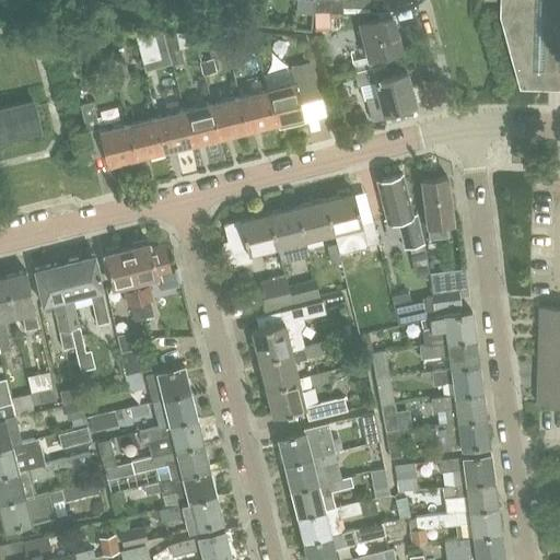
[(296,0),(295,11),(311,12),(312,0),(296,0)]
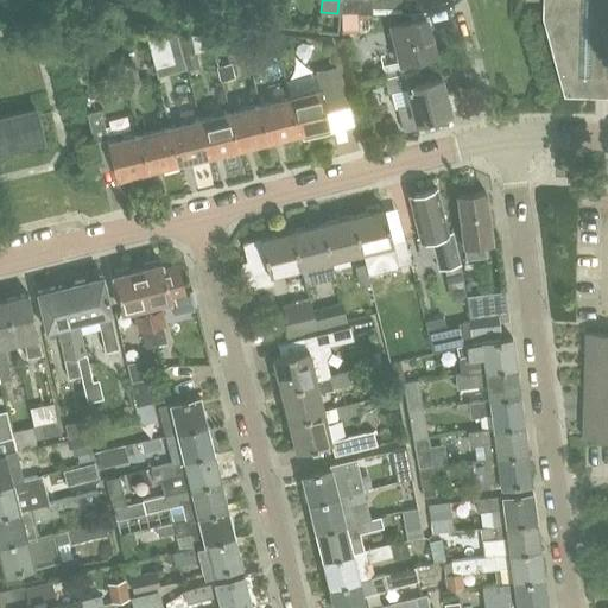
[(401,8),(400,0),(339,0),(337,13),(387,12),(399,63),(380,67),(384,80),(418,70),(416,59),(435,55),(425,16),(411,18),(409,8),(401,8)]
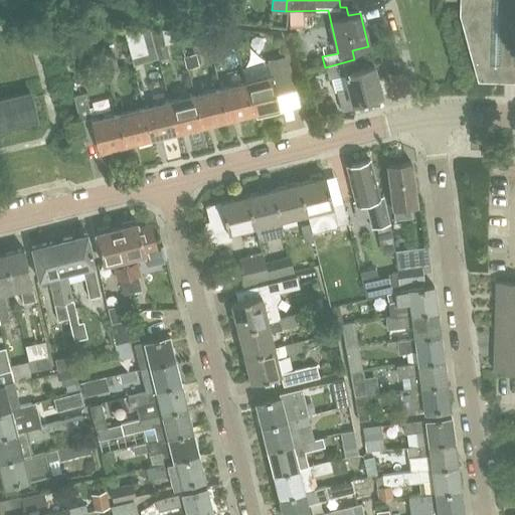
[(514,0),(460,0),(460,14),(478,79),(514,80),(514,0)]
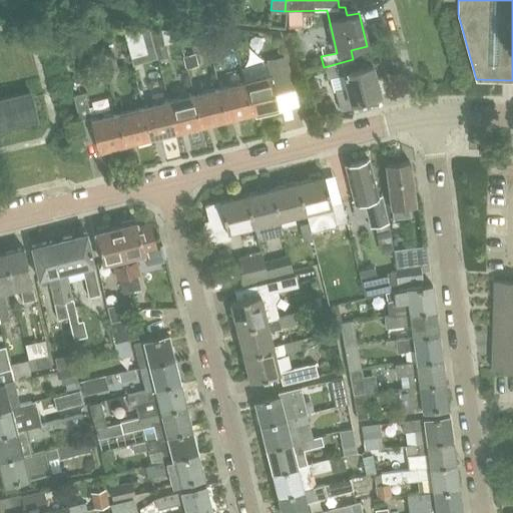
[(96,28),(82,31),(84,37),(91,42),(99,41),(96,28)]
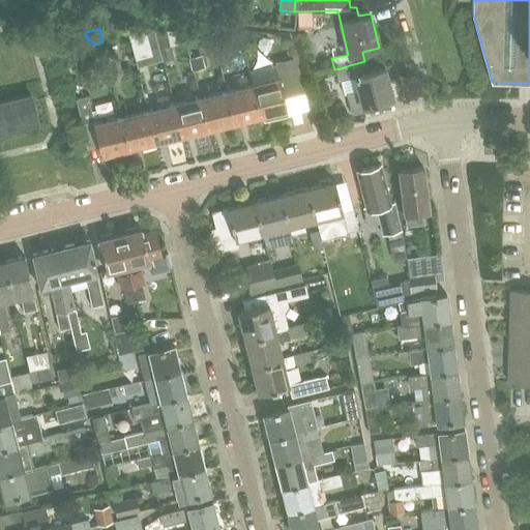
[(129,35),(136,59),(152,54),(146,30),(129,35)]
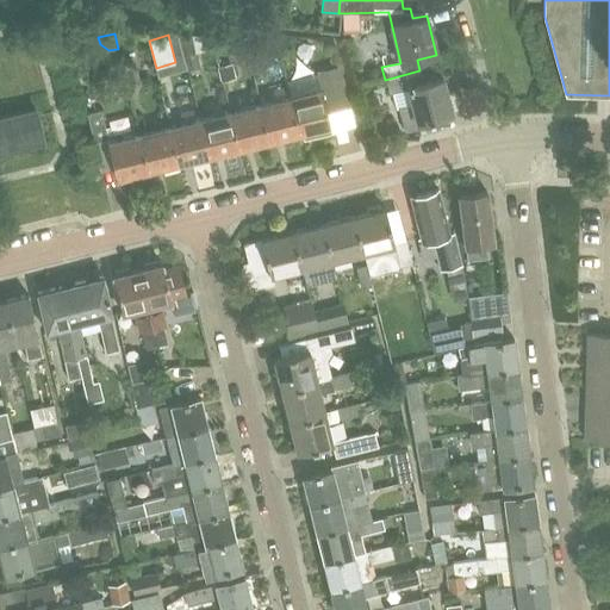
[(193,39),(180,43),(188,74),(201,70),(193,39)]
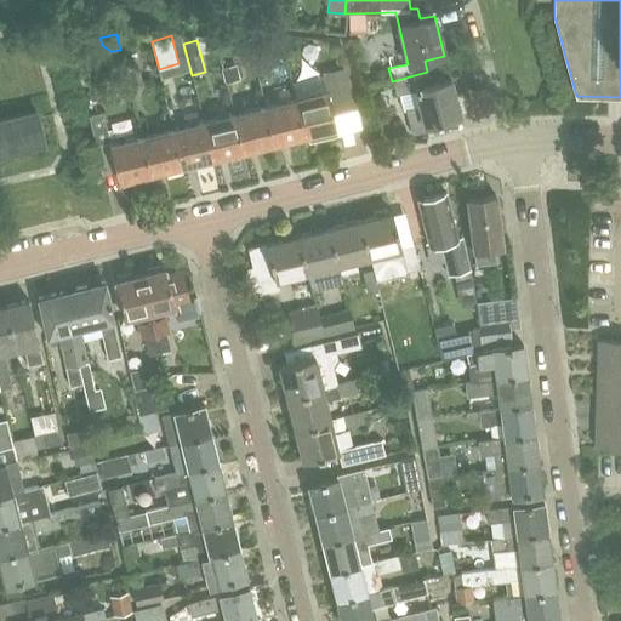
[(267,56),(251,60),(255,75),(271,72),(267,56)]
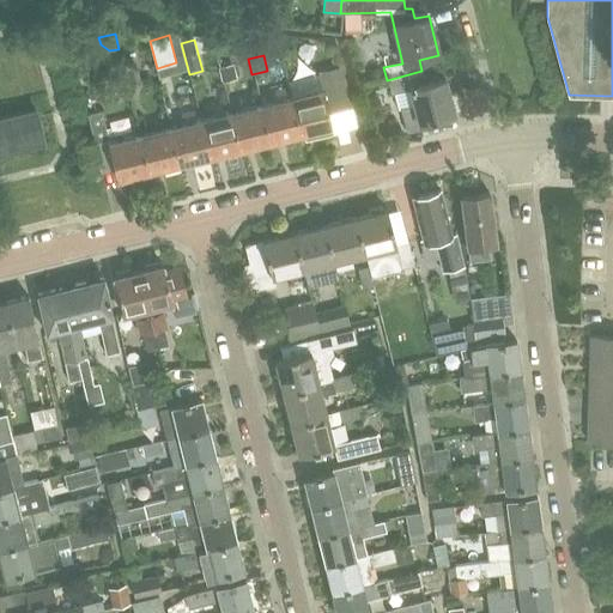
[(135,59),(122,62),(128,85),(141,83),(135,59)]
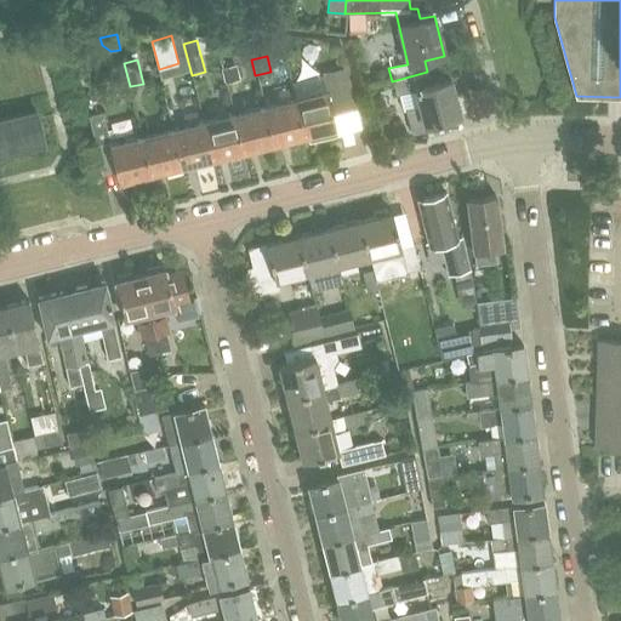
[(237,63),(220,67),(223,83),(240,79),(237,63)]
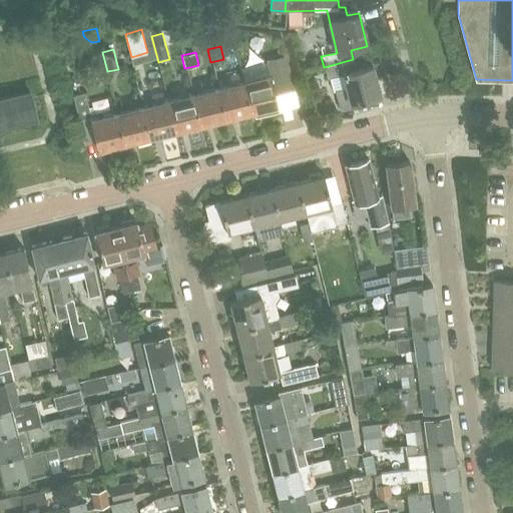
[(266,56),(271,76),(244,82),(251,112),(279,106),(275,91),(286,88),(278,53),(266,56)]
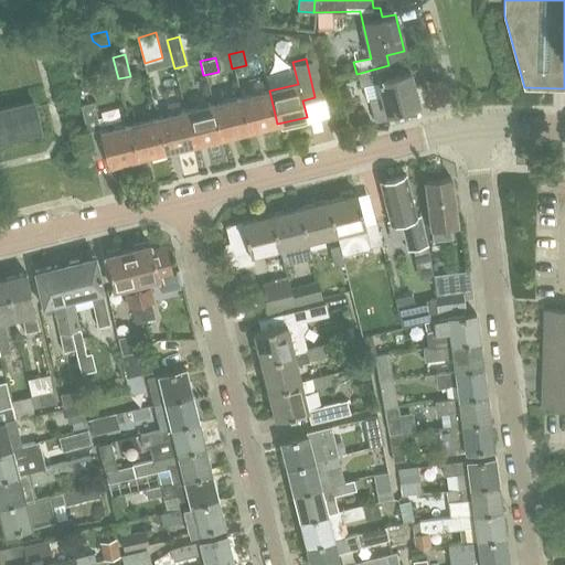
[(392,77),(388,65),(356,74),(359,84),(377,78),(382,98),(370,102),(375,123),(390,119),(388,115),(418,107),(409,72),(392,77)]
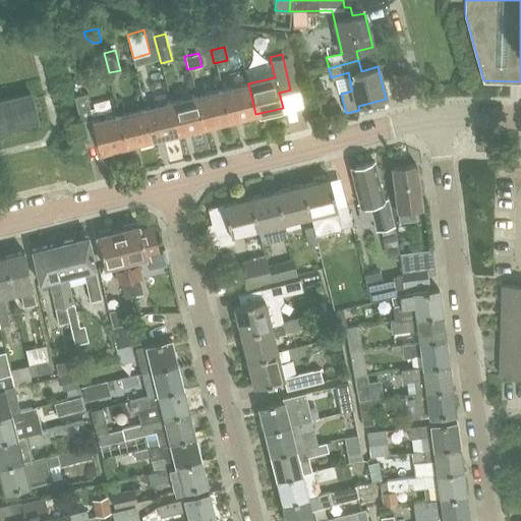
[(248,83),(222,91),(230,120),(255,114),(248,83)]
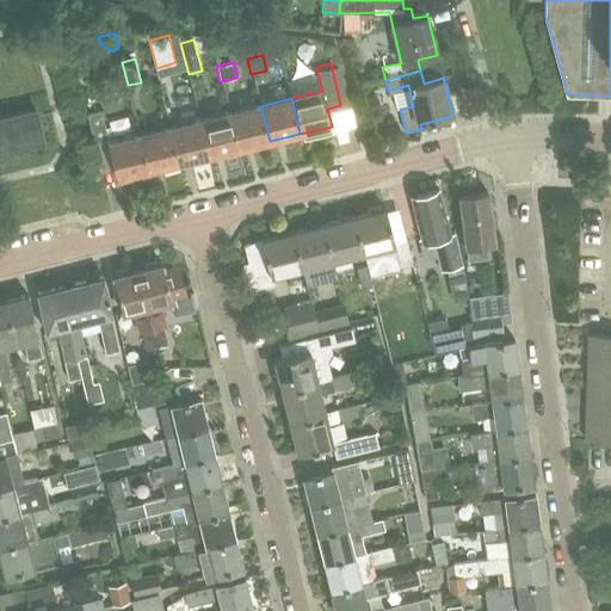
[(260,106),(230,113),(239,149),(270,141),(260,106)]
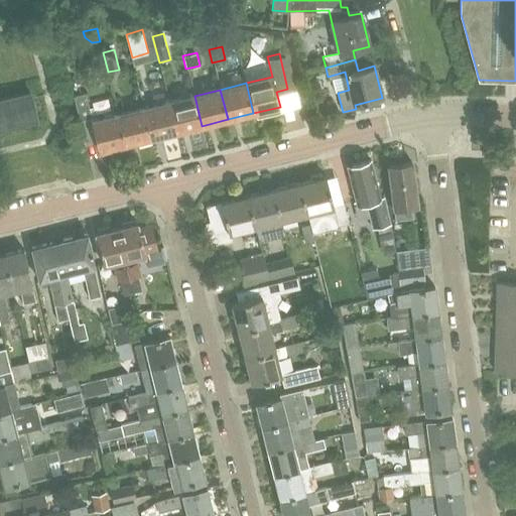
[(0,128),(37,120),(30,92),(0,99),(0,128)]
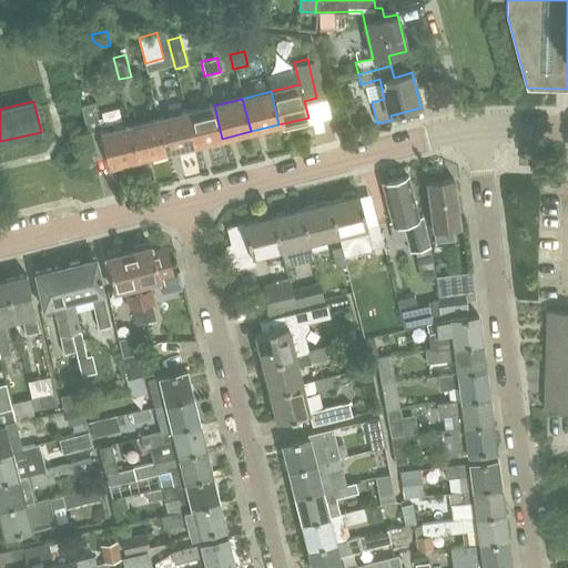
[(93,102),(81,105),(87,132),(100,129),(93,102)]
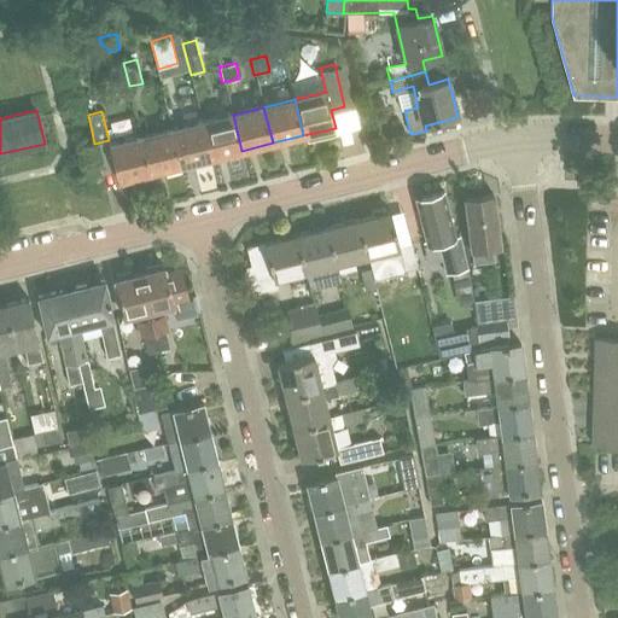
[(211,158),(242,151),(233,115),(202,122),(211,158)]
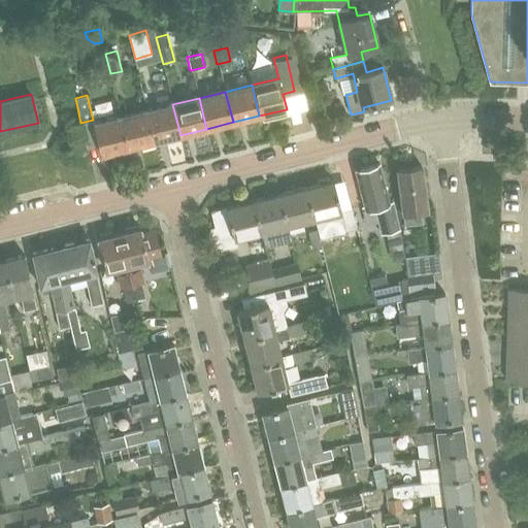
[(172,104),(146,111),(154,141),(180,135),(172,104)]
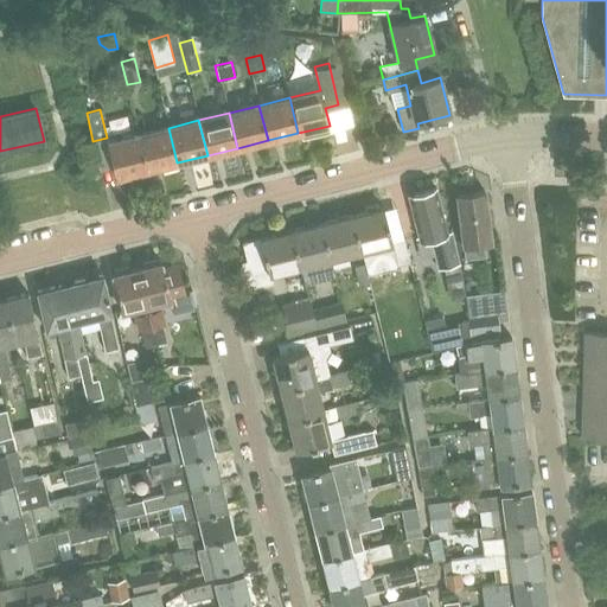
[(168,128),(139,135),(147,171),(177,163),(168,128)]
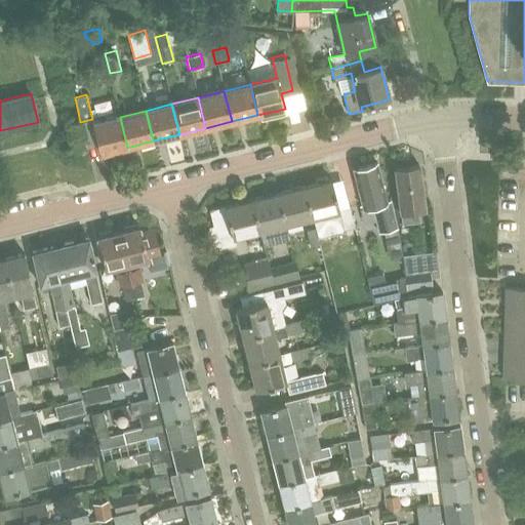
[(101,154),(127,148),(120,117),(93,123),(101,154)]
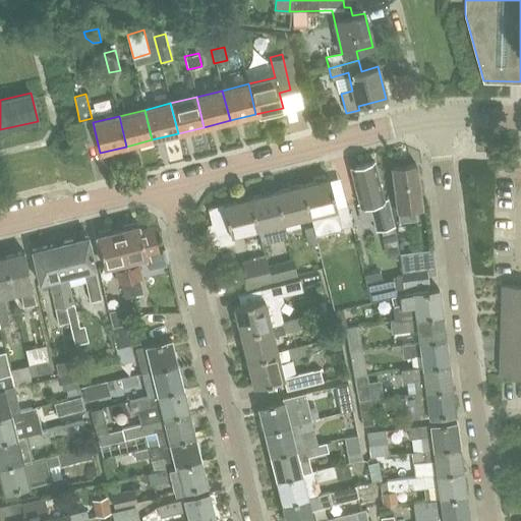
[(378,231),(395,226),(388,198),(384,199),(374,163),(352,169),(360,206),(370,204),(378,231)]
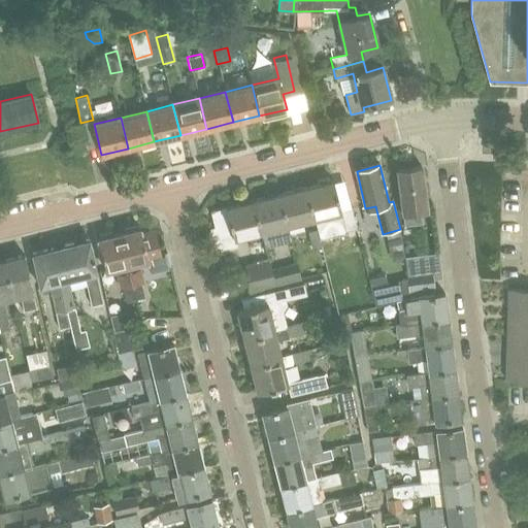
[(397,169),(402,213),(404,224),(421,222),(420,211),(428,210),(422,166),(397,169)]
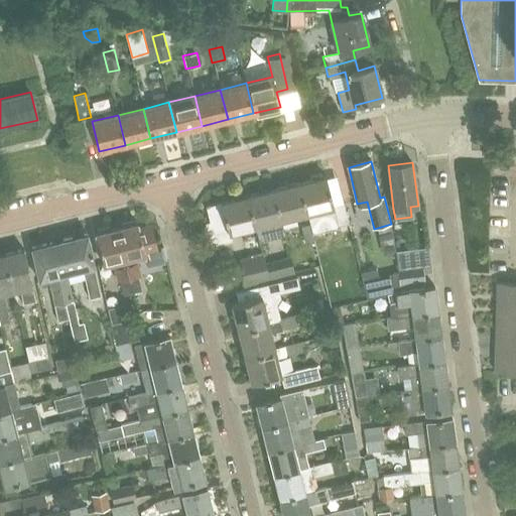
[(328,176),(300,182),(308,214),(335,207),(328,176)]
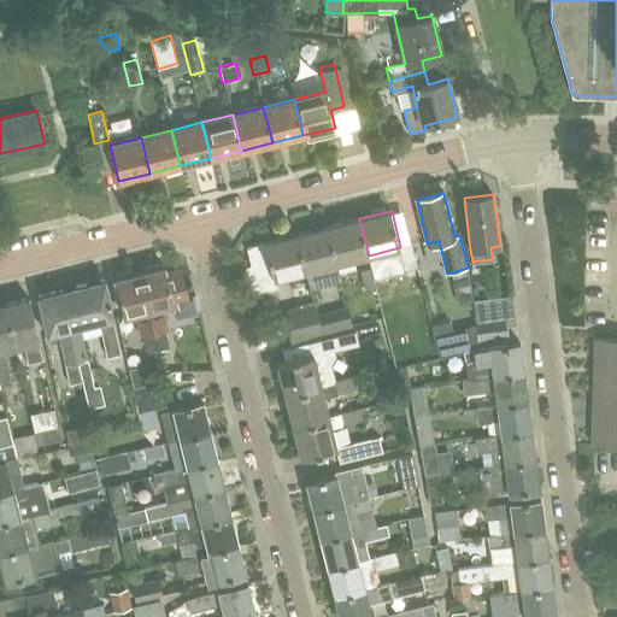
[(359,218),(328,227),(338,263),(369,256),(359,218)]
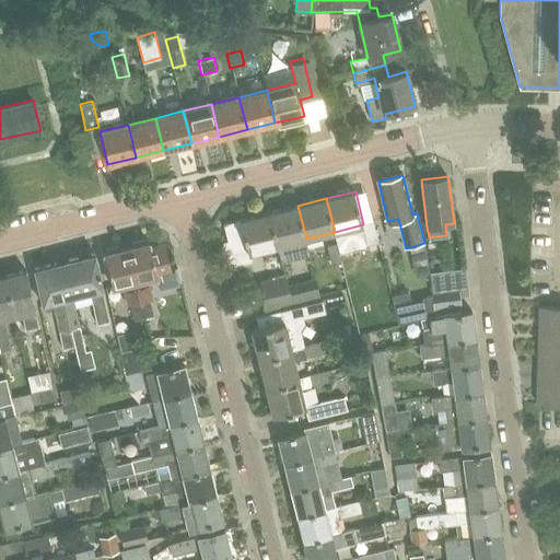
[(311,255),(306,238),(298,206),(268,213),(277,246),(281,261),(311,255)]
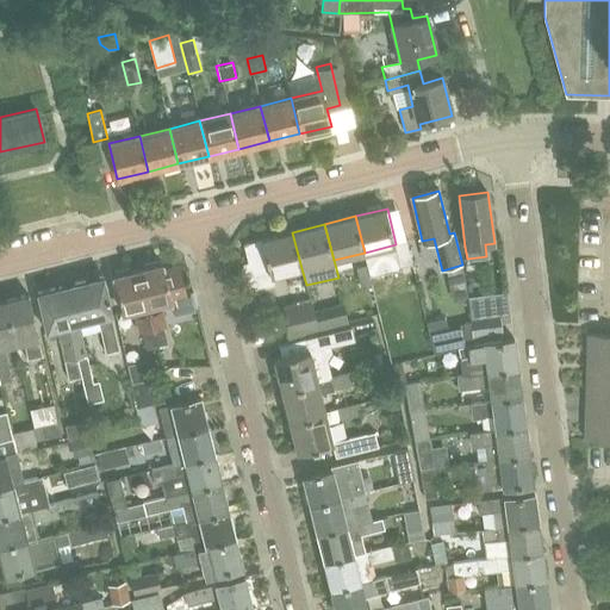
[(262,241),(246,244),(250,262),(244,263),(250,285),(255,284),(256,290),(274,285),(273,275),(302,268),(292,232),(262,240),(262,241)]
